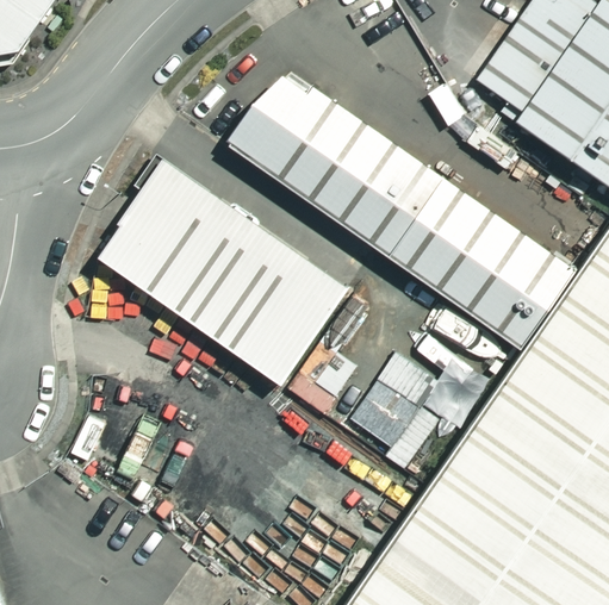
[(0,0),(0,51),(20,48),(54,0),(0,0)]
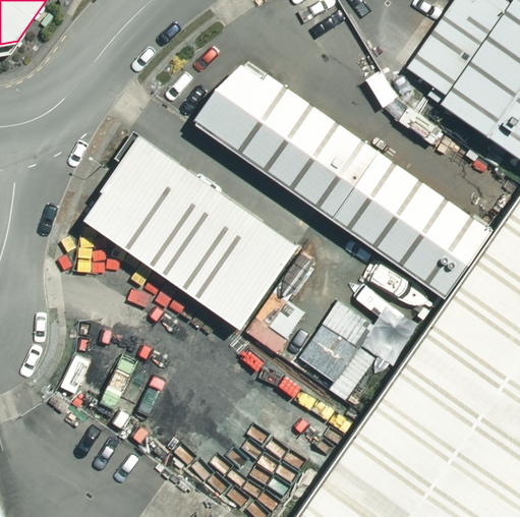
[(454,0),(407,68),(447,95),(511,4),(504,0),(454,0)]
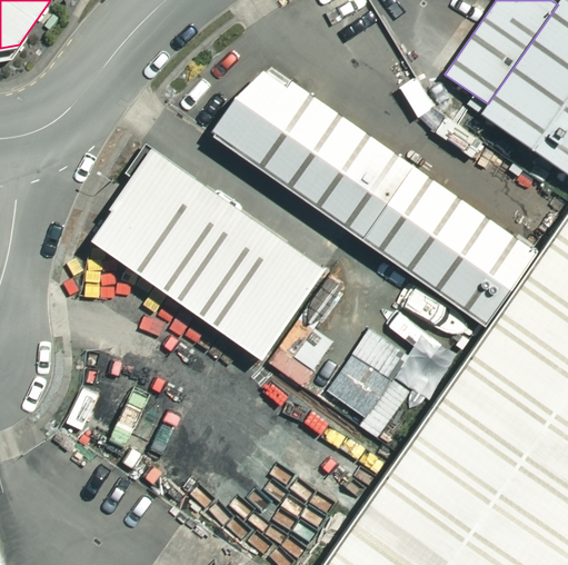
[(484,111),(567,169),(567,0),(560,0),(558,5),(488,103),(484,111)]
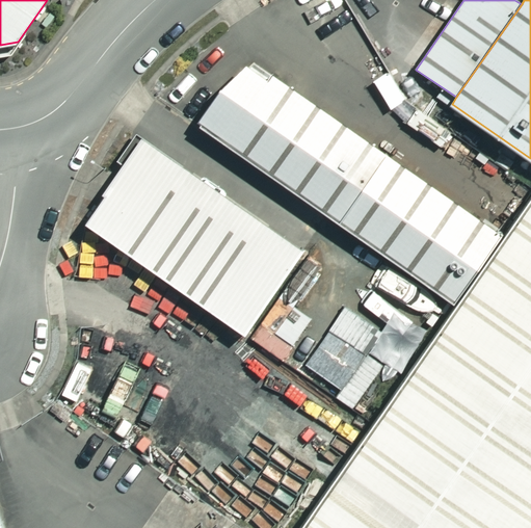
[(186,122),(450,300),(495,235),(231,57),(186,122)]
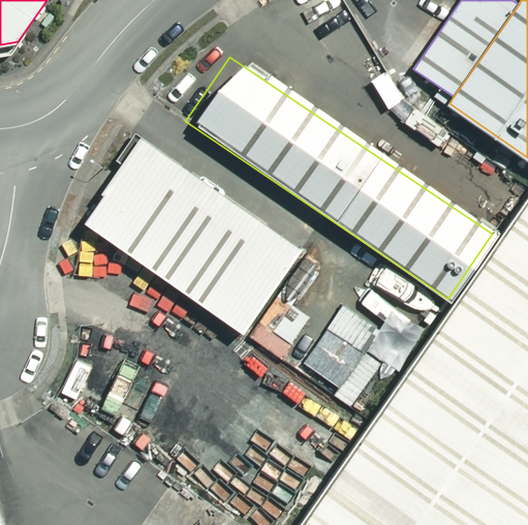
[(243,335),(303,247),(141,137),(81,225),(243,335)]
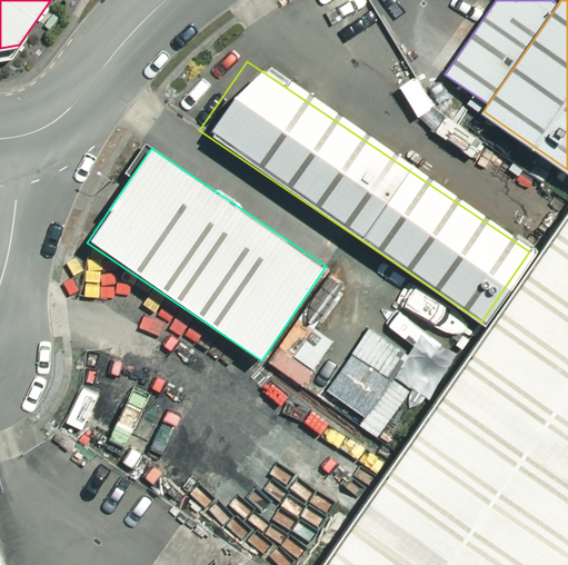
[(566,564),(567,562),(567,209),(324,564),(566,564)]
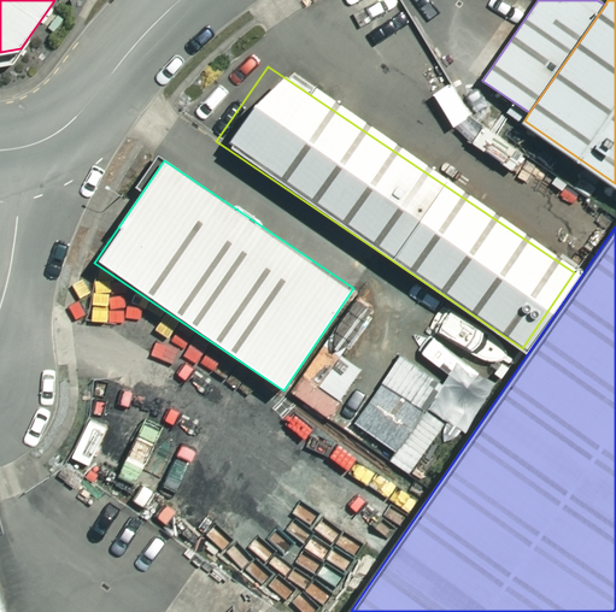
[(452,395),(405,364),(358,435),(406,466),(452,395)]
